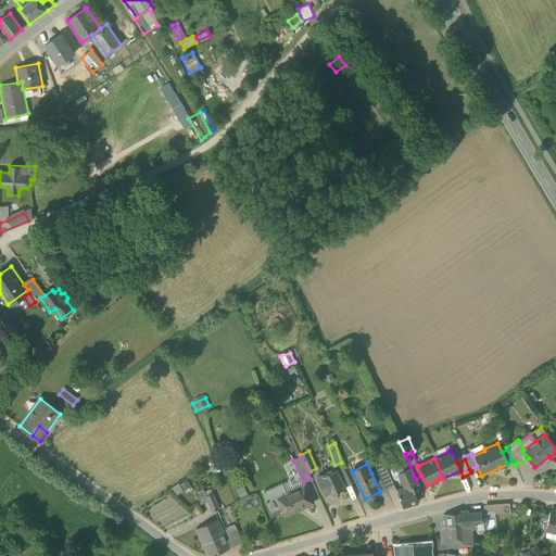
[(377,469),(378,471),(386,489),(394,484),(386,465),(377,469)]
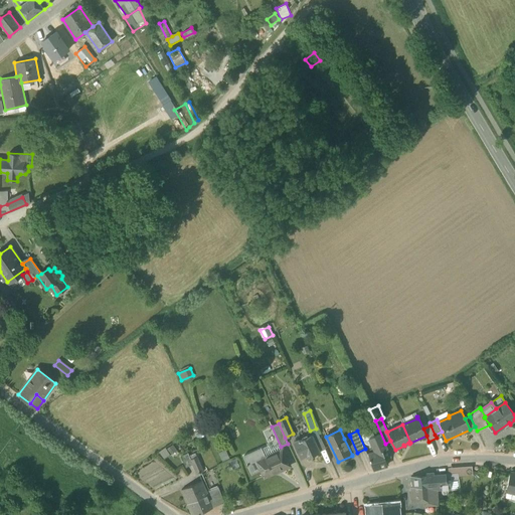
[(369,444),(370,442),(369,439),(373,437),(373,435),(372,432),(369,431),(362,434),(361,437),(364,444),(367,445),(369,444)]
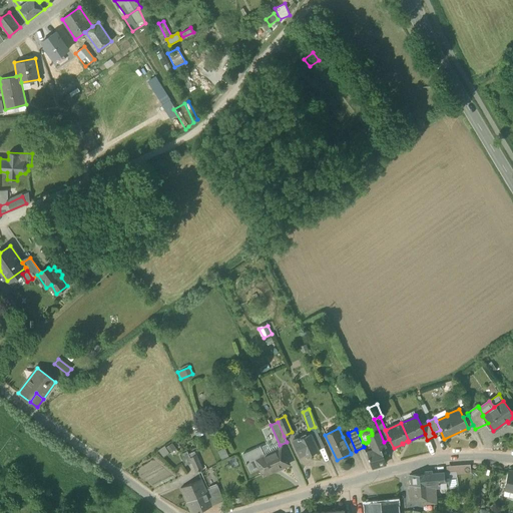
[(379,432),(372,435),(368,437),(369,440),(373,450),(367,452),(369,457),(368,457),(369,459),(372,468),(386,464),(384,458),(381,449),(385,447),(385,446),(379,432)]
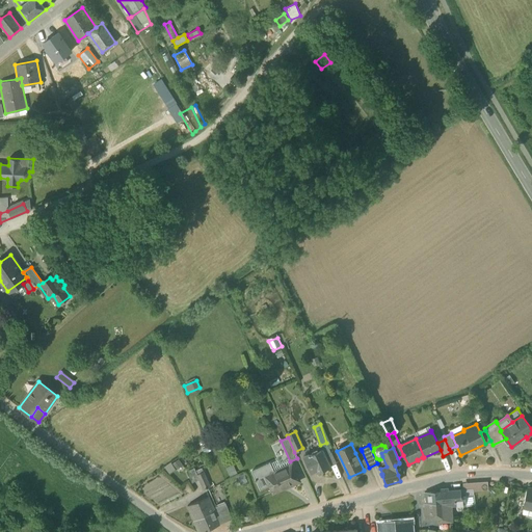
[(322,450),(309,456),(308,456),(314,470),(316,474),(330,467),(329,466),(325,455),(322,450)]
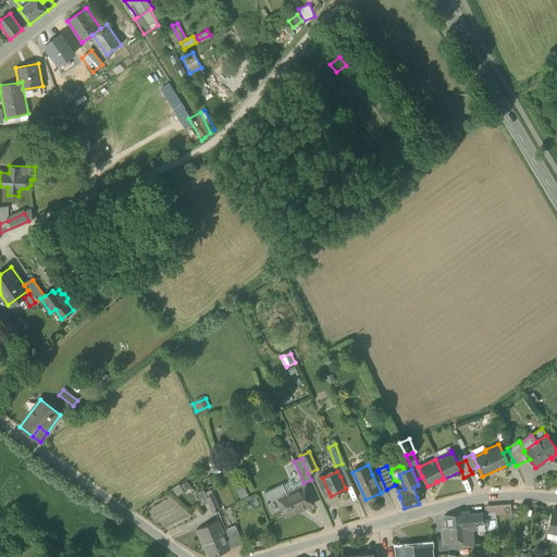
[(381,492),(386,490),(379,472),(372,474),(381,492)]
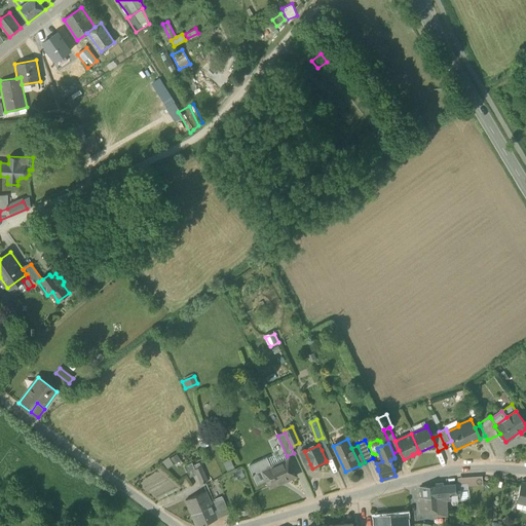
[(322,450),(326,460),(332,458),(327,448),(322,450)]
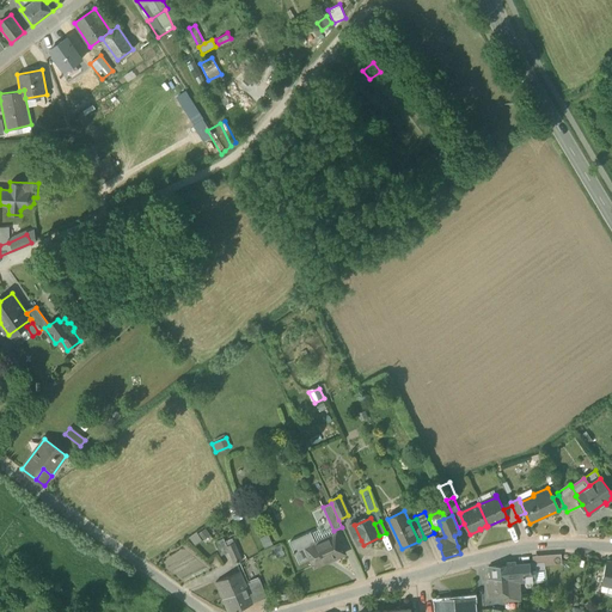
[(356,542),(361,540),(354,525),(355,525),(354,522),(349,526),(356,542)]
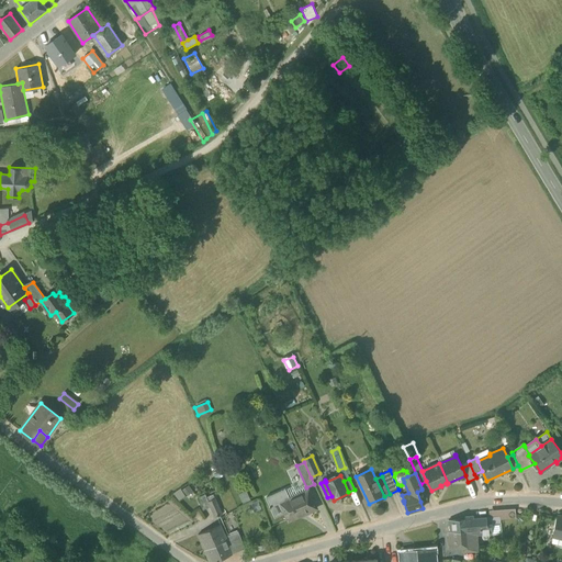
[(293,486),(285,490),(289,498),(296,495),(293,486)]
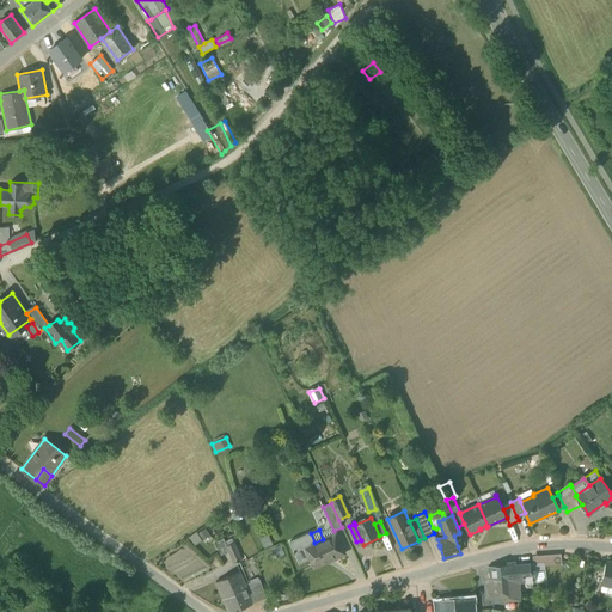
[(194,544),(202,540),(197,532),(190,536),(194,544)]
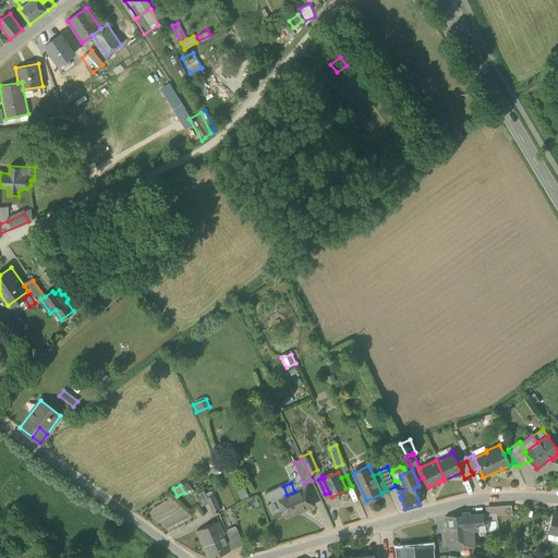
[(273,513),(282,509),(278,499),(287,495),(283,486),(282,485),(264,494),(268,502),(267,502),(267,505),(268,504),(273,513)]
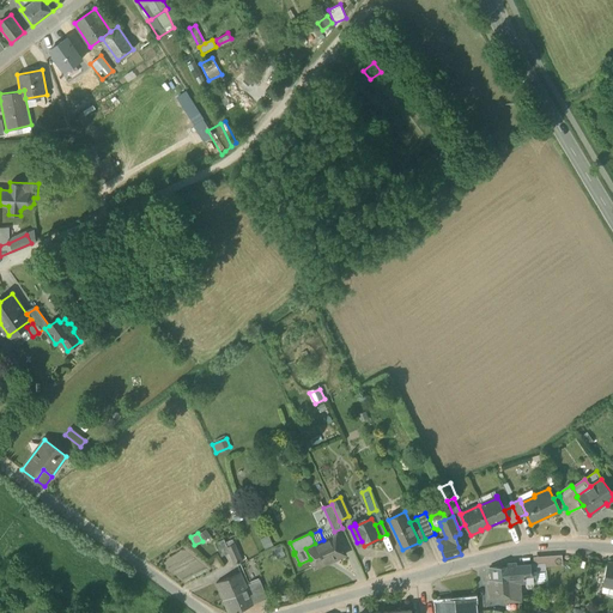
[(455,536),(459,547),(466,544),(461,533),(460,533),(460,534),(455,536)]
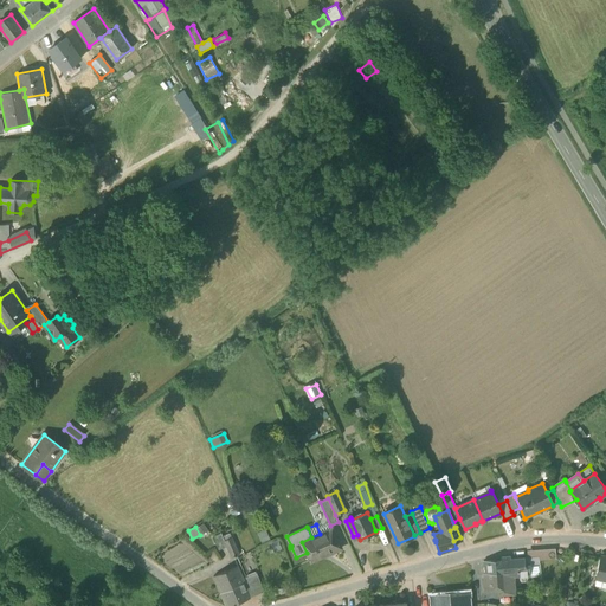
[(320,534),(311,537),(302,542),(307,553),(310,562),(341,548),(333,528),(320,534)]
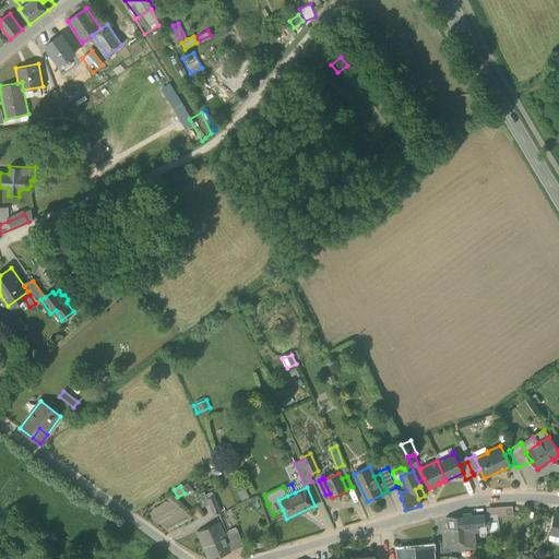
[(203,506),(209,503),(207,499),(204,491),(198,494),(203,506)]
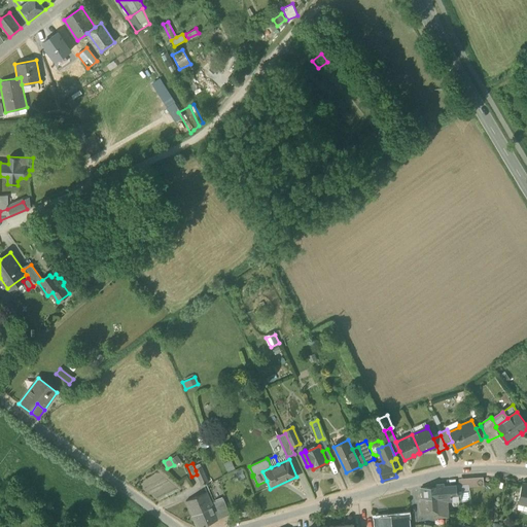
[(202,467),(196,470),(197,475),(202,485),(208,483),(202,467)]
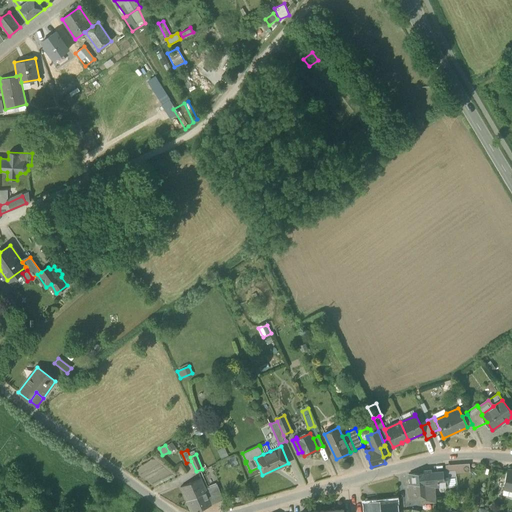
[(409,479),(410,485),(417,483),(418,486),(433,485),(434,488),(448,486),(447,477),(443,477),(443,471),(431,472),(431,470),(423,470),(423,473),(408,474),(408,479),(409,479)]
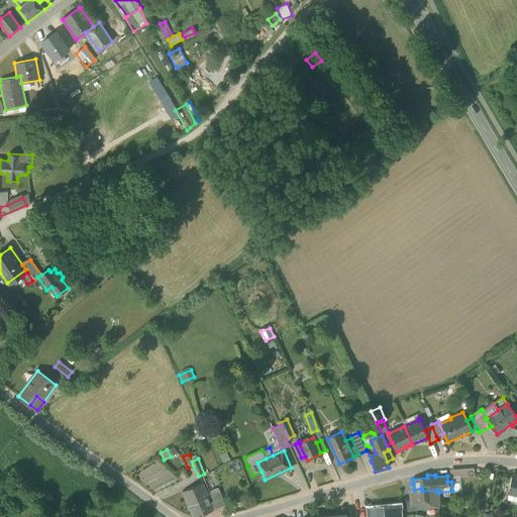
[(515,494),(514,496),(516,496),(516,477),(512,476),(508,492),(515,494)]
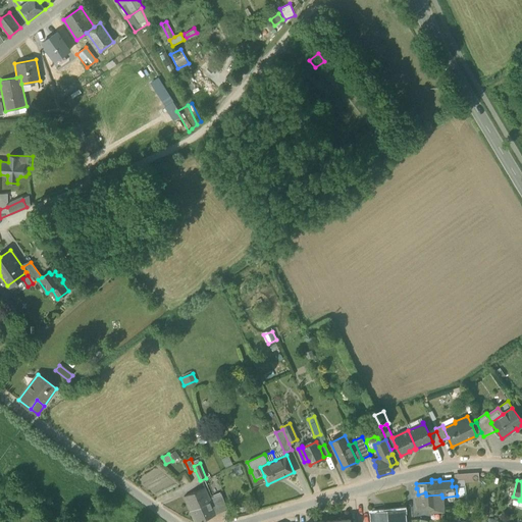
[(185,497),(191,511),(211,502),(205,487),(185,497)]
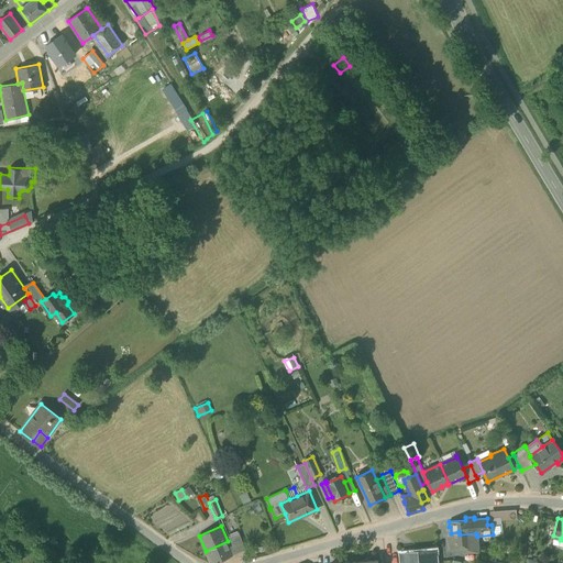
[(478,552),(477,537),(476,533),(460,534),(459,531),(451,533),(449,533),(449,534),(450,549),(464,548),(464,553),(478,552)]
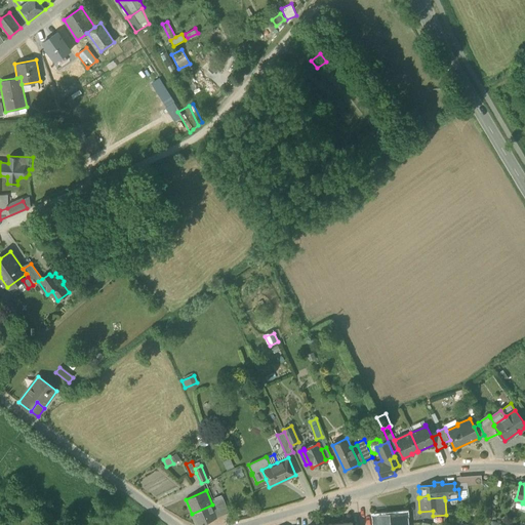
[(216,498),(224,515),(229,513),(221,496),(216,498)]
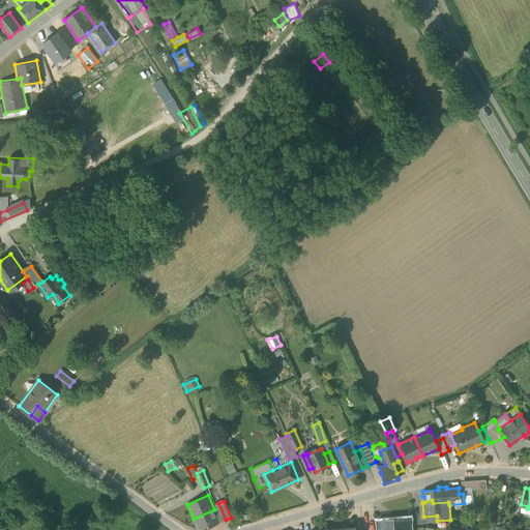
[(216,508),(214,509),(219,522),(226,520),(218,503),(214,505),(216,508)]
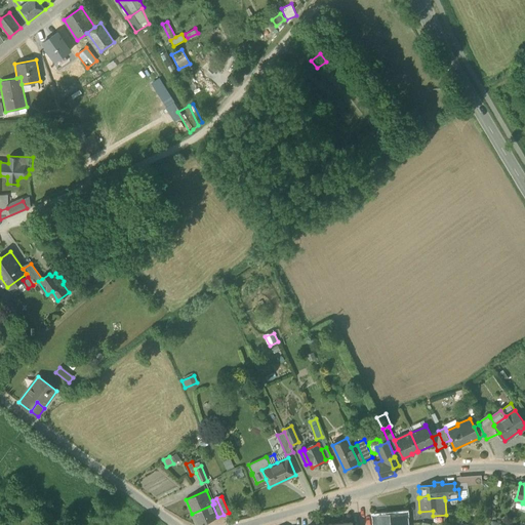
[(196,524),(197,524),(217,517),(212,505),(192,514),(196,524)]
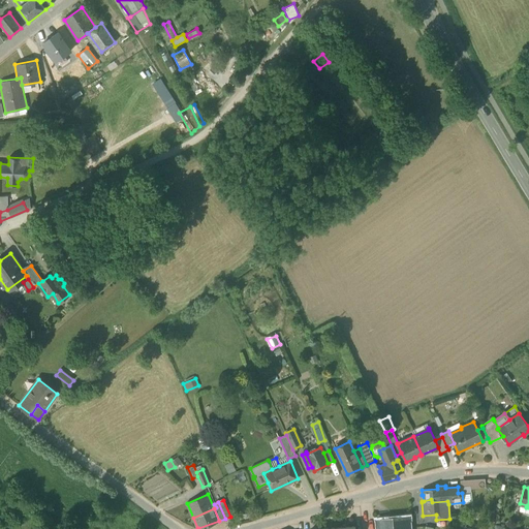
[(410,528),(409,519),(396,520),(396,518),(376,520),(376,528),(410,528)]
